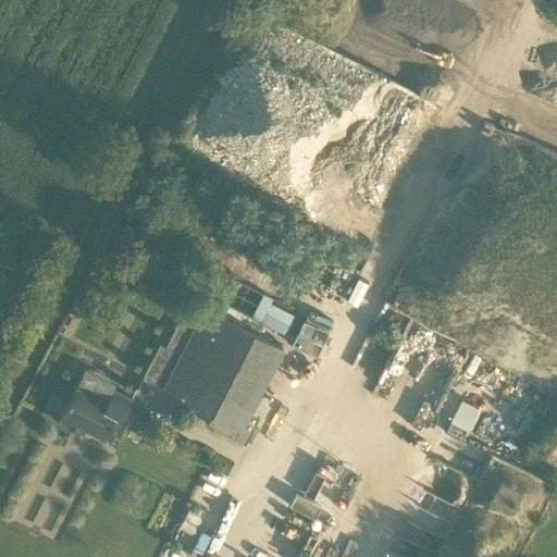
[(194,326),(162,388),(212,413),(207,425),(245,445),(255,425),(259,417),(249,412),(282,347),(205,307),(194,326)]
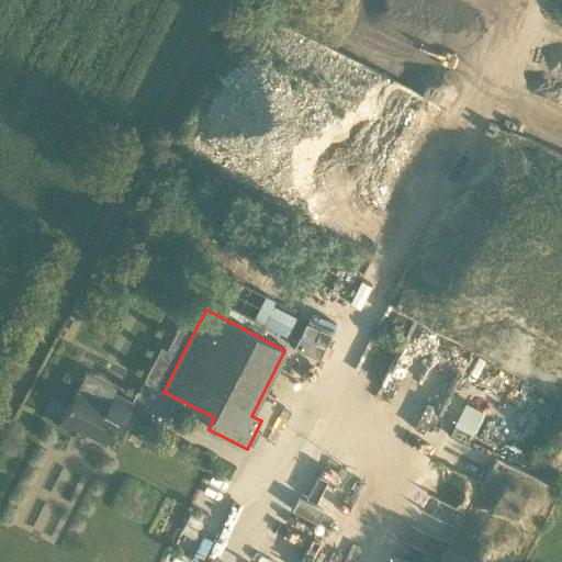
[(164,392),(195,329),(181,322),(167,350),(160,347),(142,380),(164,392)]
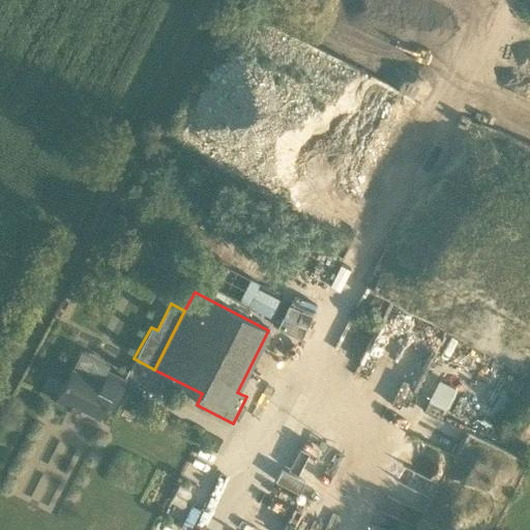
[(276,326),(297,336),(307,317),(286,306),(276,326)]
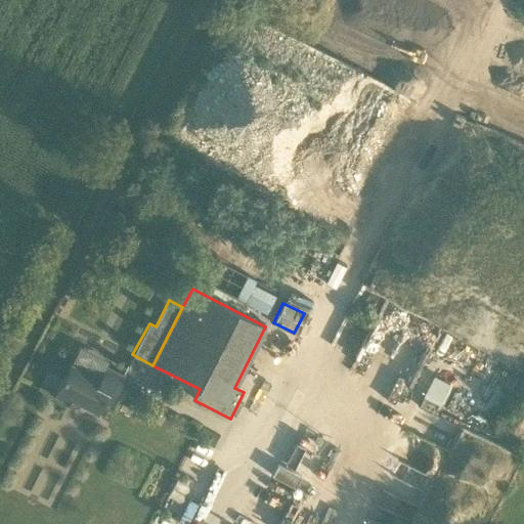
[(71,364),(63,378),(54,396),(69,403),(69,405),(73,407),(80,404),(97,413),(103,403),(108,405),(118,387),(124,377),(105,366),(99,379),(71,364)]
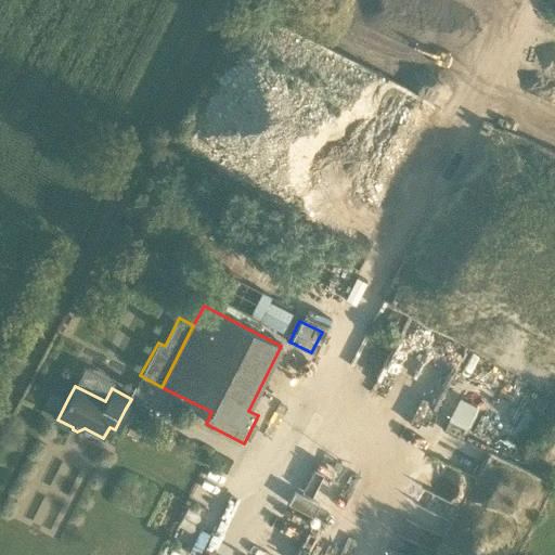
[(449,420),(443,430),(460,438),(464,428),(466,429),(477,407),(459,398),(449,420)]
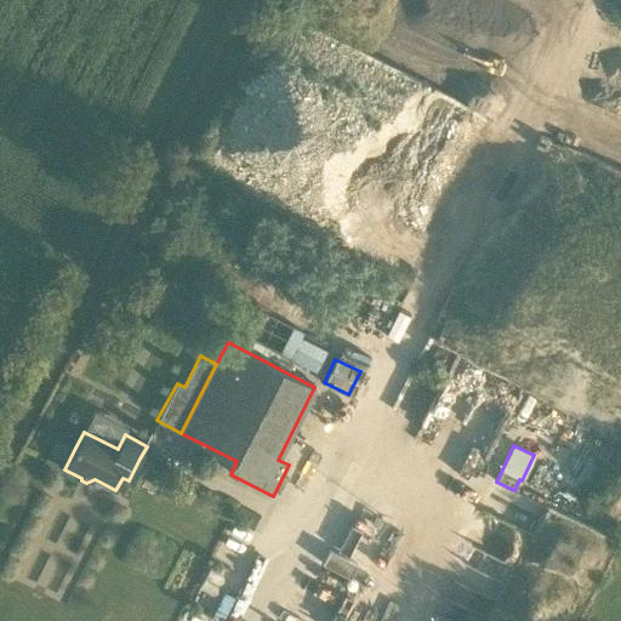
[(548,506),(520,558),(585,593),(613,541),(548,506)]
